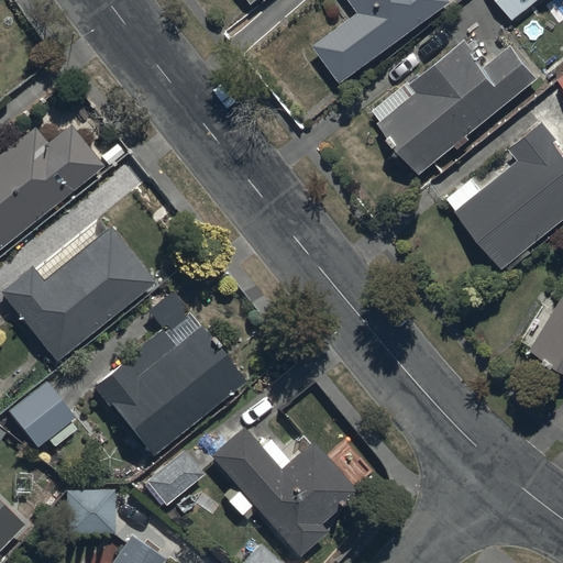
[(354,0),(361,8),(313,43),(341,80),(449,0),(354,0)]
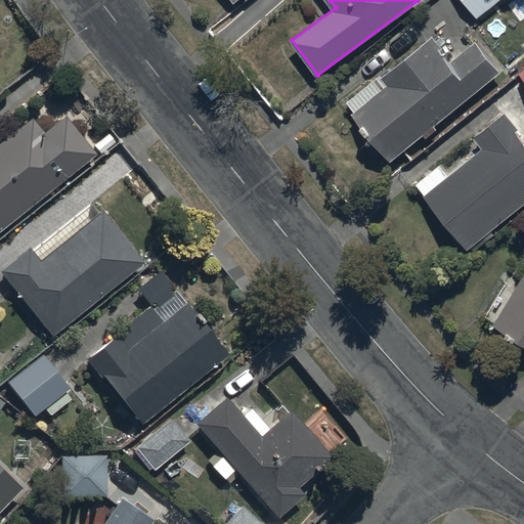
[(464,0),(478,18),(499,0),(464,0)]
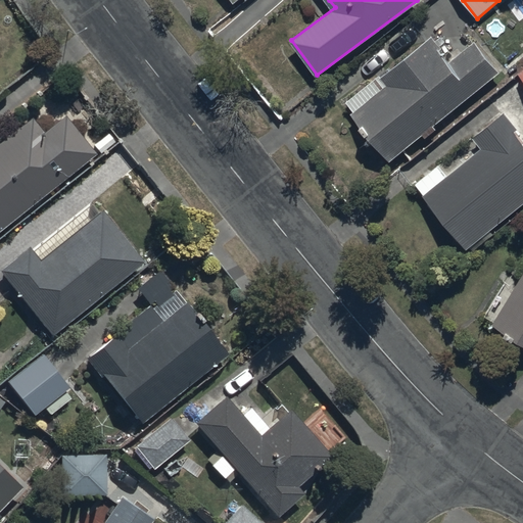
[(391,159),(423,133),(427,138),(439,128),(435,124),(501,69),(475,39),(452,58),(432,35),(383,76),(381,73),(346,101),(357,113),(354,114),(391,159)]
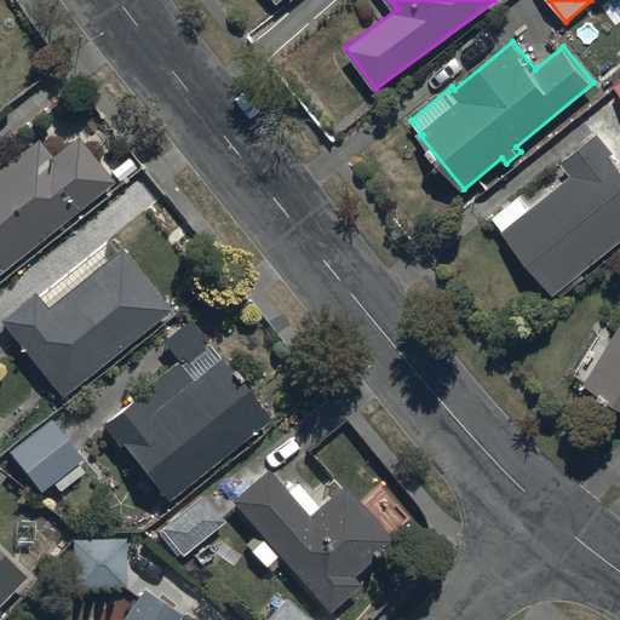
[(520,193),(492,214),(555,293),(619,241),(619,161),(597,133),(564,159),(574,171),(530,206),(520,193)]
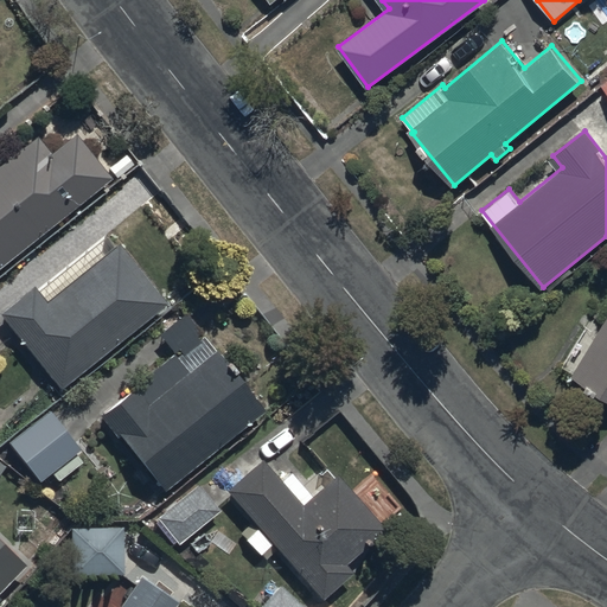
[(0,266),(109,177),(72,132),(49,152),(34,135),(0,164),(0,266)]
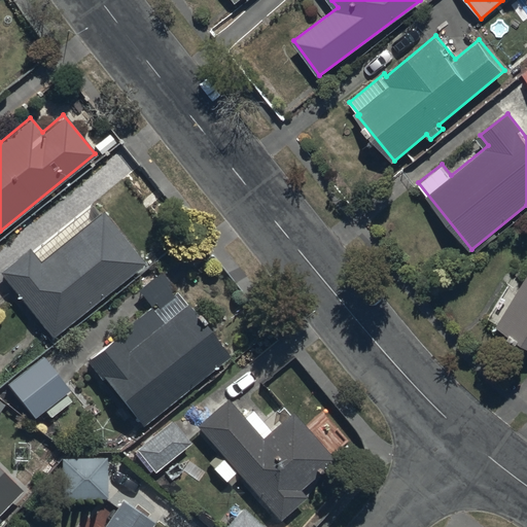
[(29,248),(0,270),(0,272),(50,337),(145,264),(104,210),(39,260),(29,248)]
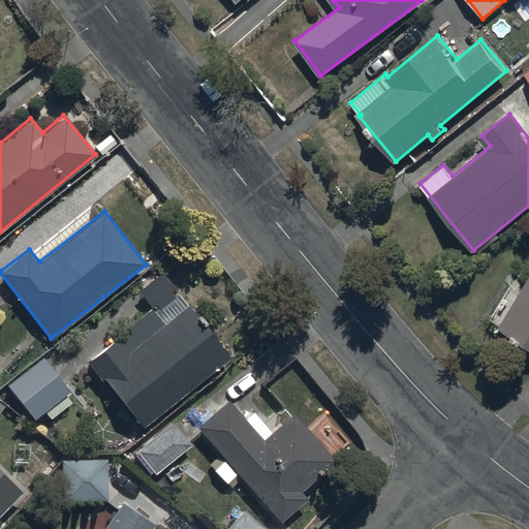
[(528,345),(528,278),(528,280),(517,273),(488,321),(528,345)]
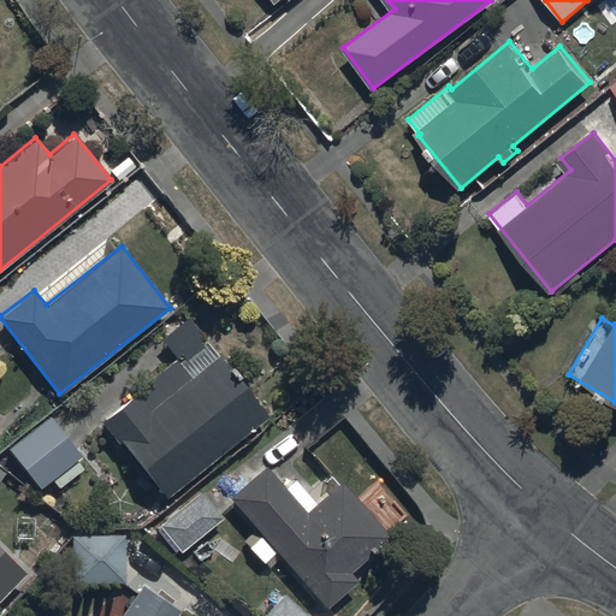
[(176,359),(100,420),(117,443),(122,439),(165,499),(266,415),(206,342),(201,345),(182,321),(166,335),(184,357),(178,362),(176,359)]
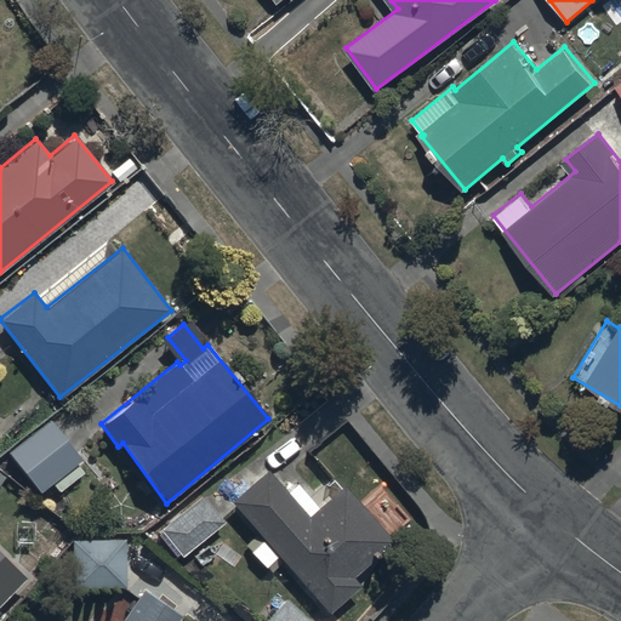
[(86,459),(52,416),(6,453),(40,495),(52,485),(61,495),(86,474),(78,465),(86,459)]
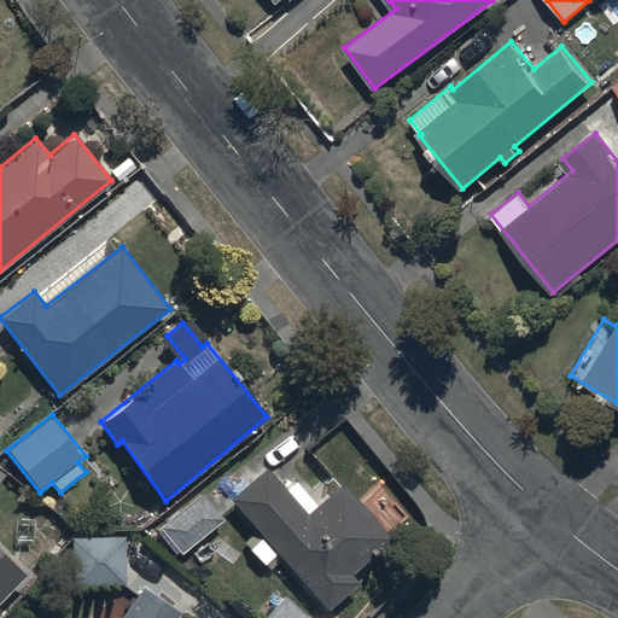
[(266,466),(229,497),(328,608),(359,582),(351,573),(392,537),(344,483),(318,506),(296,481),(286,489),(266,466)]
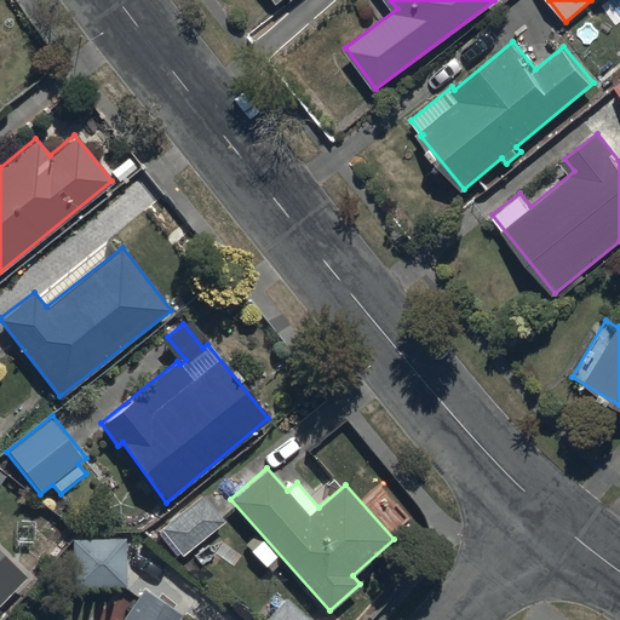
[(182,555),(224,521),(201,493),(160,527),(182,555)]
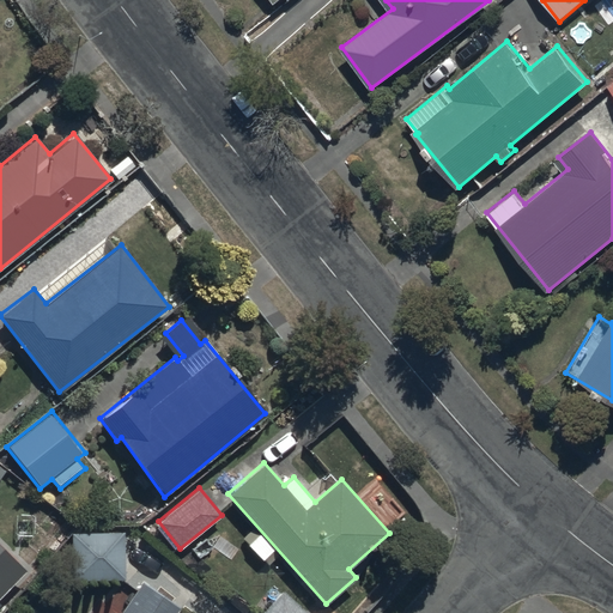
[(70,532),(70,580),(125,580),(125,530),(70,532)]
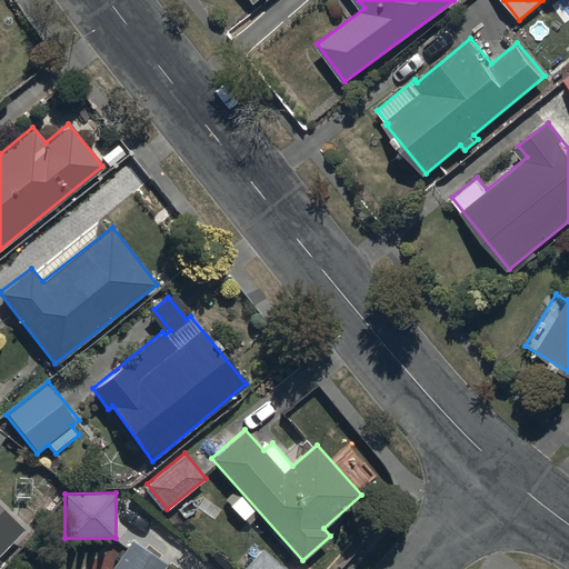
[(0,552),(25,528),(0,505),(0,552)]
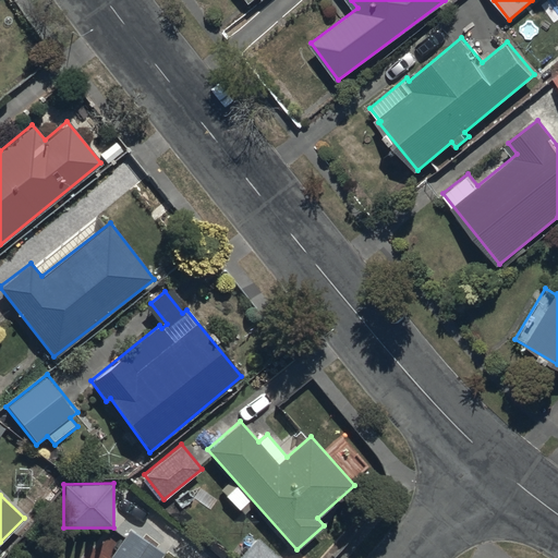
[(157,557),(161,552),(128,528),(105,557),(157,557)]
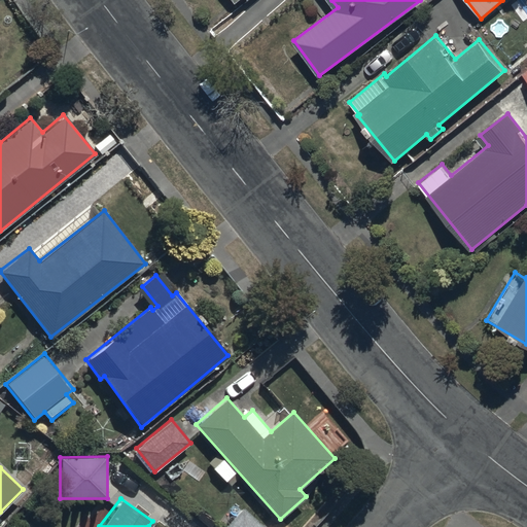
[(264,526),(243,507),(223,526),(264,526)]
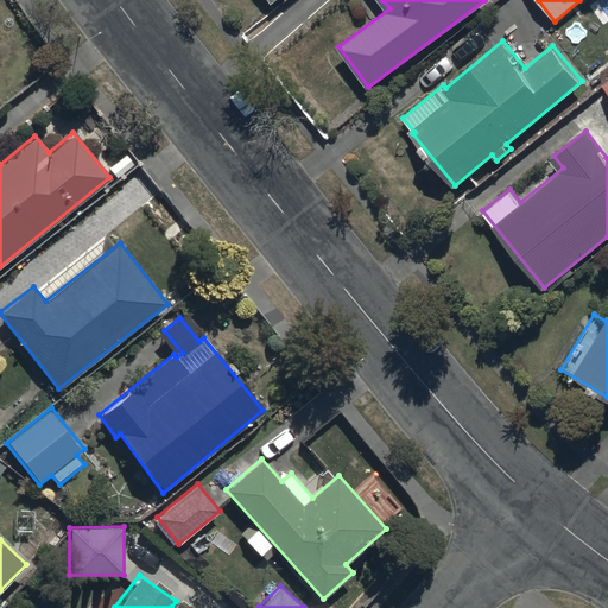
All buildings are outlined.
